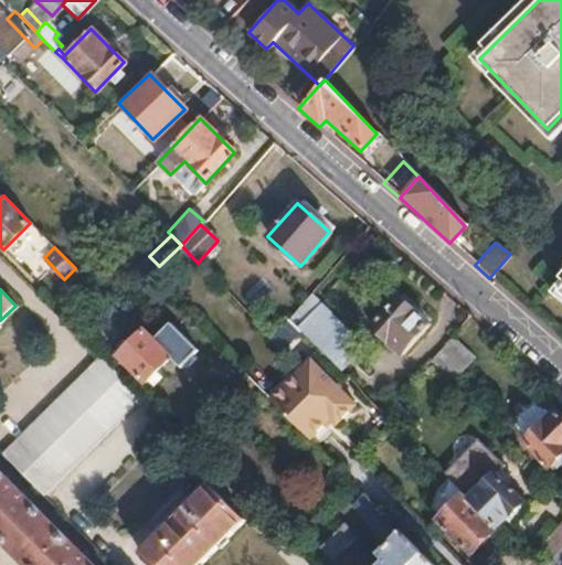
[(307,294),(286,318),(309,342),(338,370),(361,347),(307,294)]
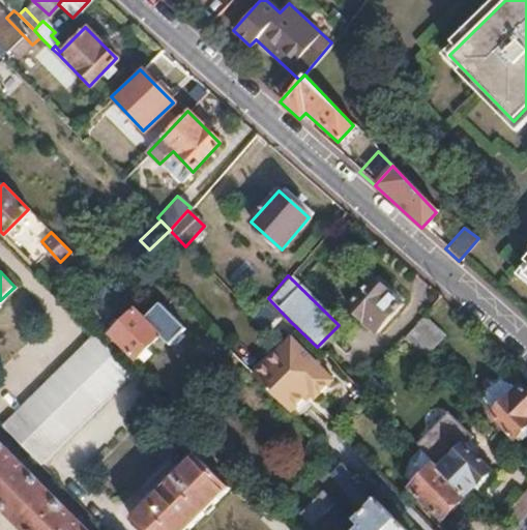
[(373,280),(347,306),(376,333),(403,305),(373,280)]
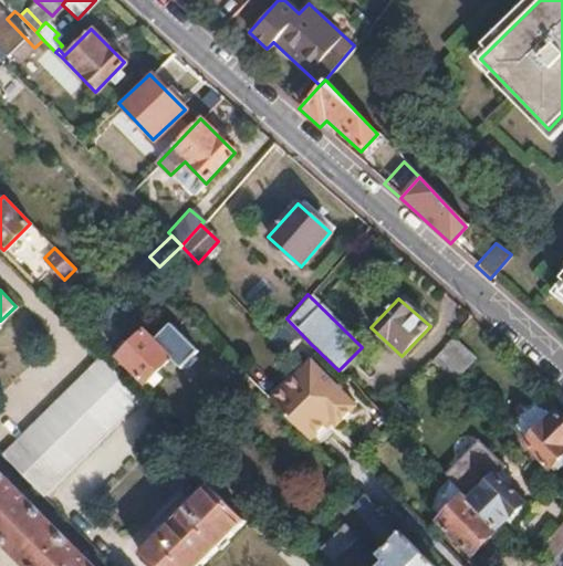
[(287,318),(271,336),(293,359),(310,343),(287,318)]
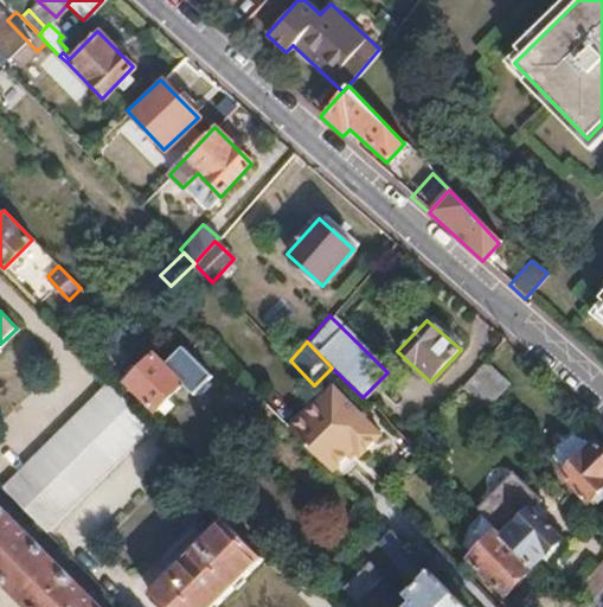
[(154,355),(126,382),(154,411),(183,383),(154,355)]
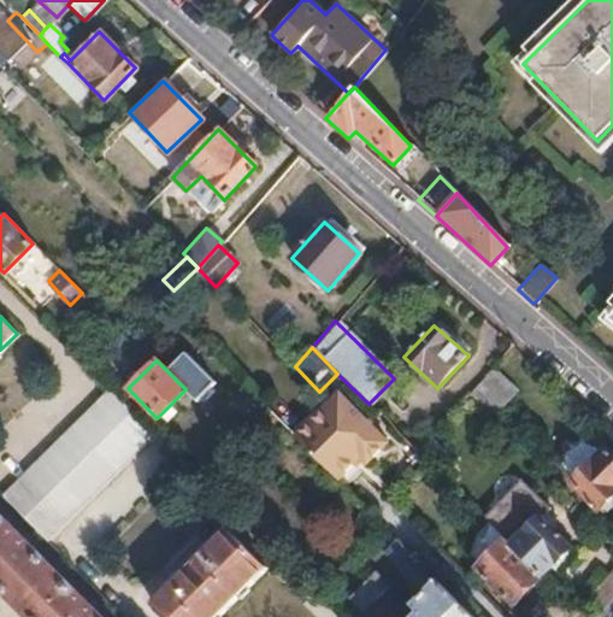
[(489,372),(467,395),(489,418),(511,394),(489,372)]
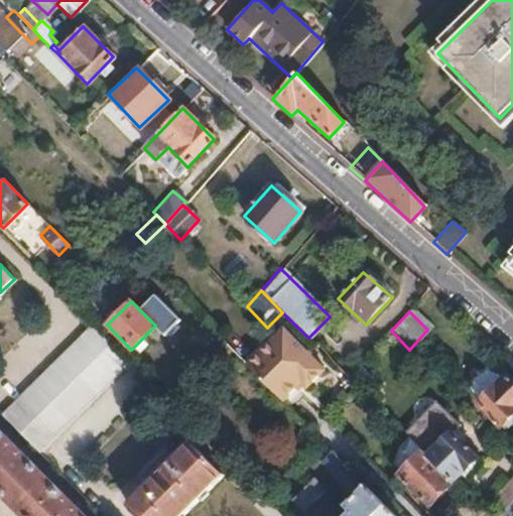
[(91,324),(0,413),(19,432),(110,343),(91,324)]
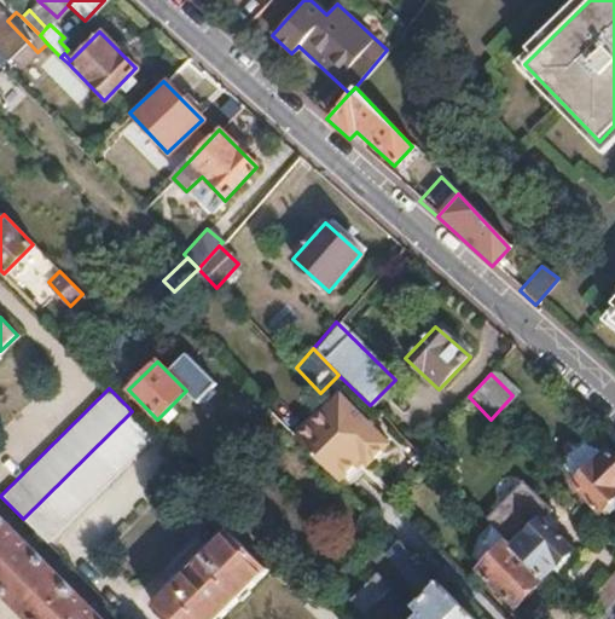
[(337,394),(293,437),(336,480),(358,458),(363,463),(384,441),(337,394)]
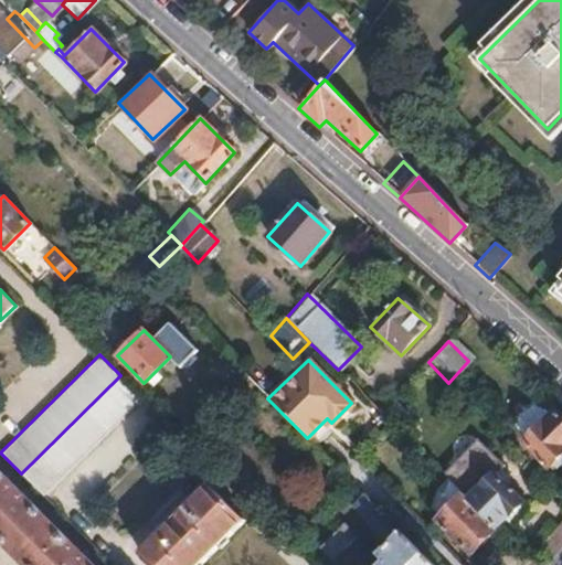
[(120,375),(21,473),(42,493),(140,395),(120,375)]
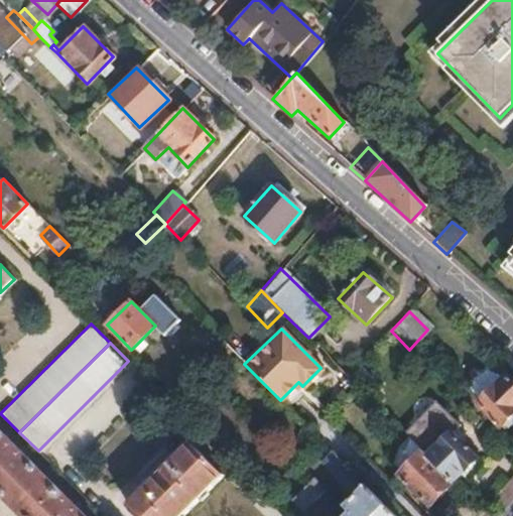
[(463,389),(477,404),(500,381),(486,367),(463,389)]
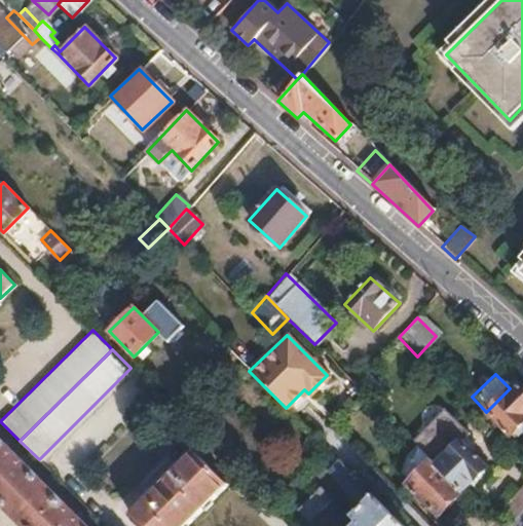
[(510,388),(486,412),(490,415),(506,431),(511,436),(522,423),(522,391),(515,384),(510,388)]
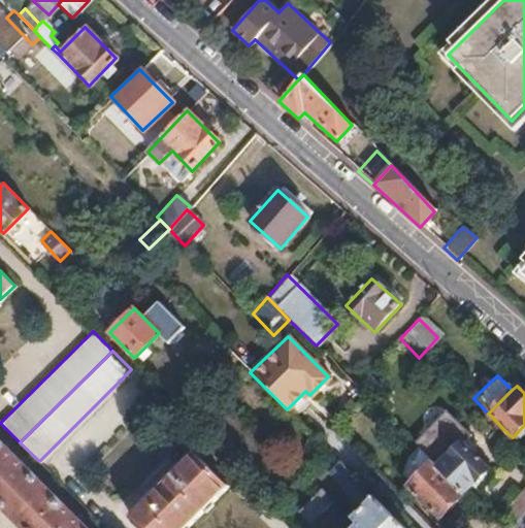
[(171,388),(161,399),(169,407),(179,396),(171,388)]
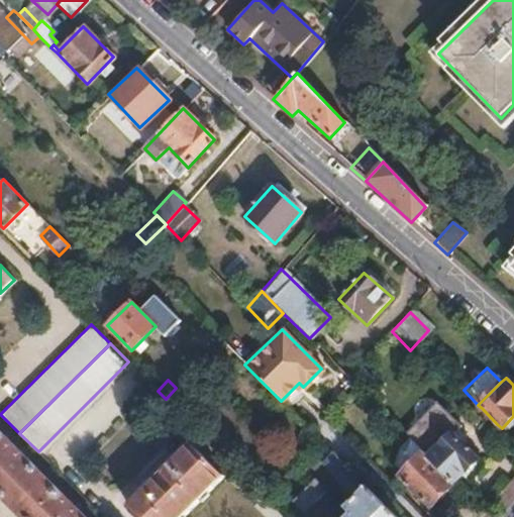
[(299,383),(281,401),(285,405),(303,387),(299,383)]
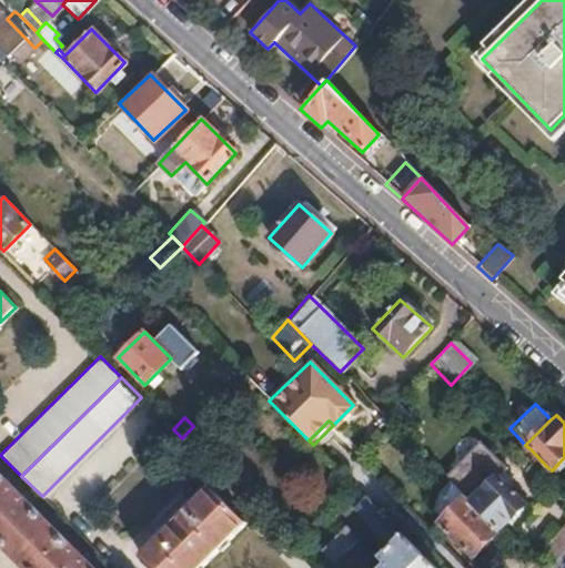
[(477,443),(444,476),(450,483),(465,497),(498,531),(524,506),(495,478),(503,470),(477,443)]
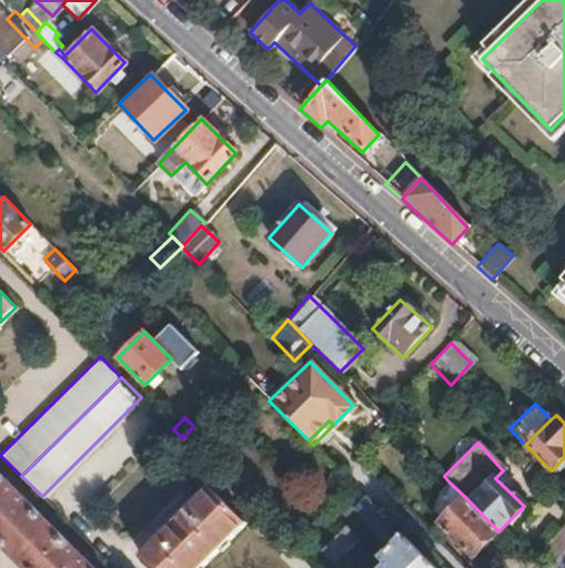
[(93,567),(0,473),(0,543),(24,567),(93,567)]
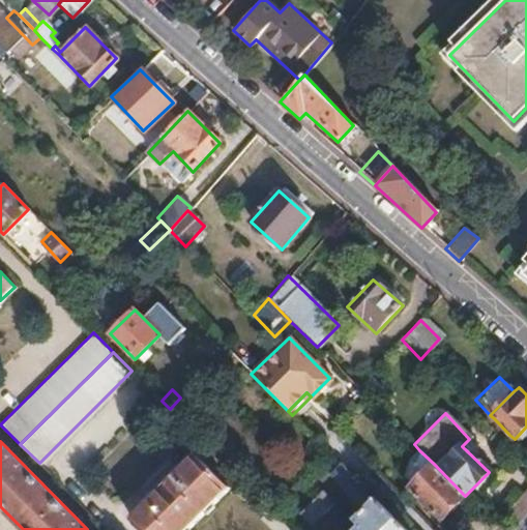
[(321,444),(315,449),(327,462),(330,459),(332,457),(321,444)]
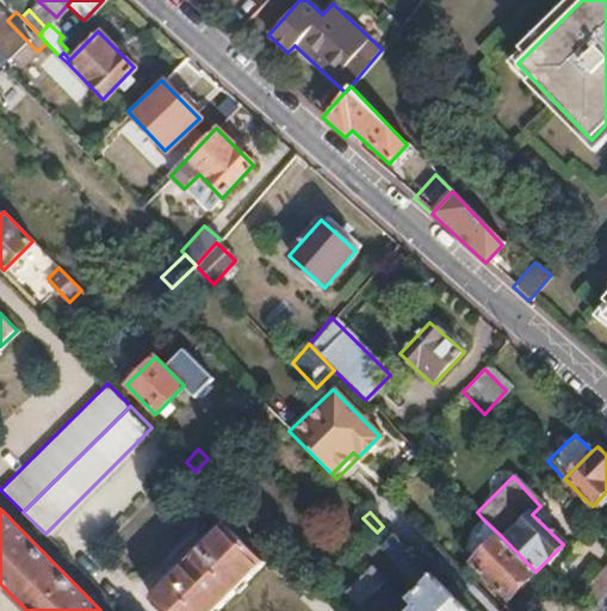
[(472,530),(466,549),(476,559),(500,535),(483,519),(472,530)]
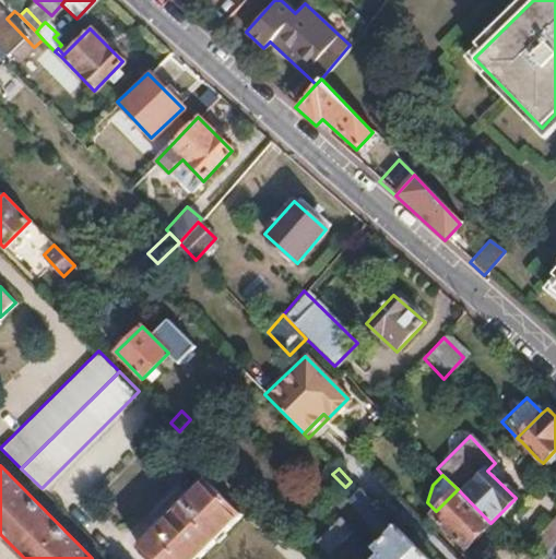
[(205,480),(137,549),(146,558),(196,558),(240,514),(205,480)]
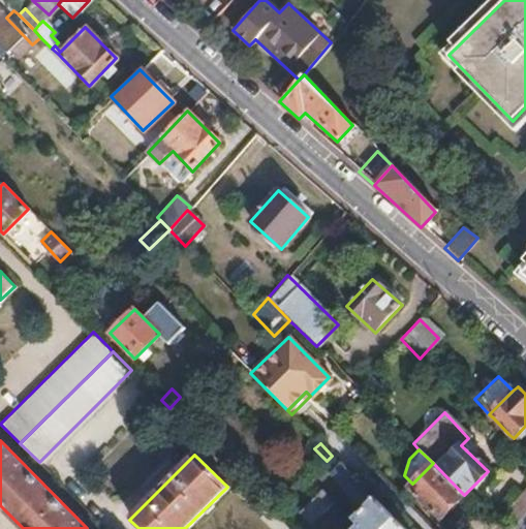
[(405,528),(332,456),(330,458),(337,466),(332,471),(370,510),(368,511),(366,509),(353,522),(360,528),(359,528),(405,528)]
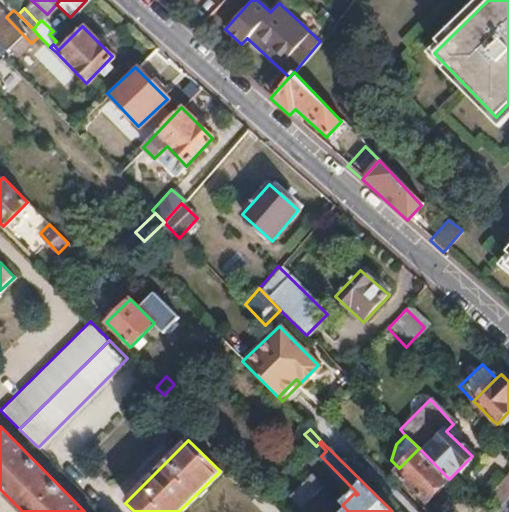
[(399,468),(395,472),(425,503),(449,479),(419,448),(399,468)]
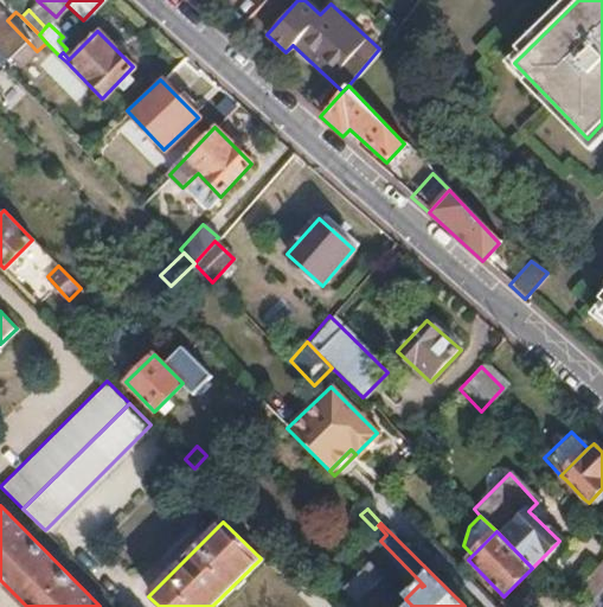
[(369,561),(345,587),(359,602),(384,577),(369,561)]
